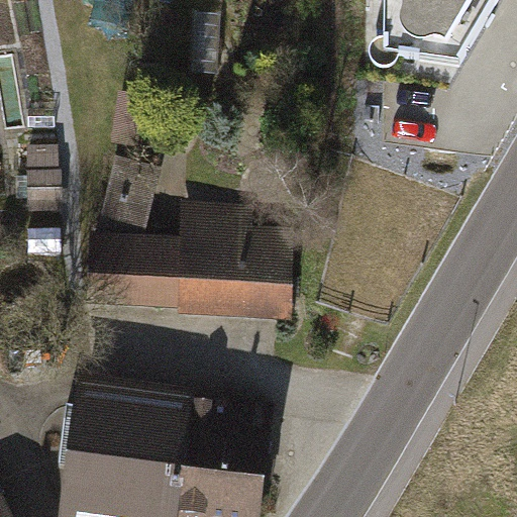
[(385,0),(385,55),(457,66),(497,0),(385,0)]
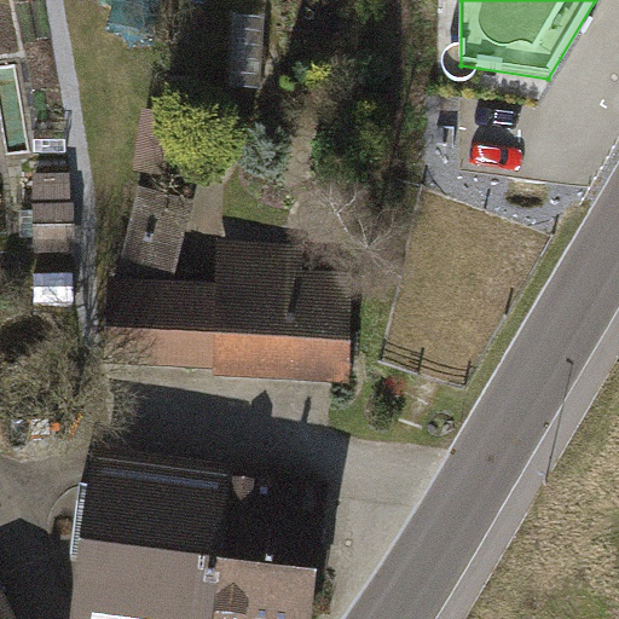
[(232,18),(230,90),(262,91),(265,19),(232,18)]
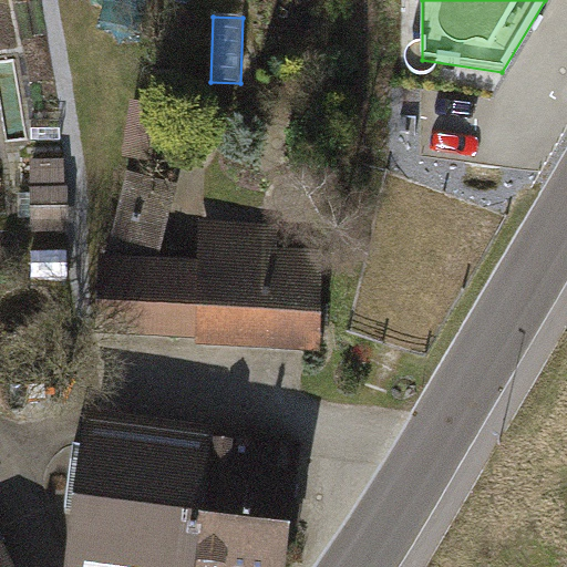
[(61,119),(31,119),(31,145),(61,146),(61,119)]
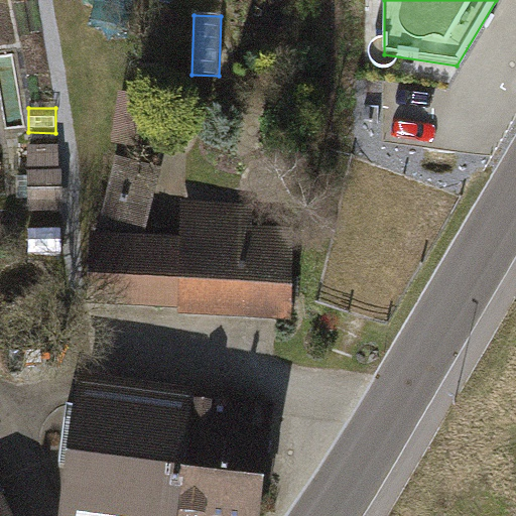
[(59,146),(27,147),(30,212),(61,210),(59,146)]
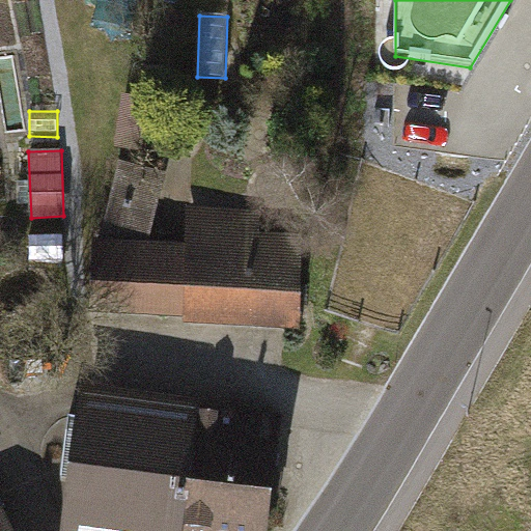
[(164,175),(119,164),(104,227),(148,239),(164,175)]
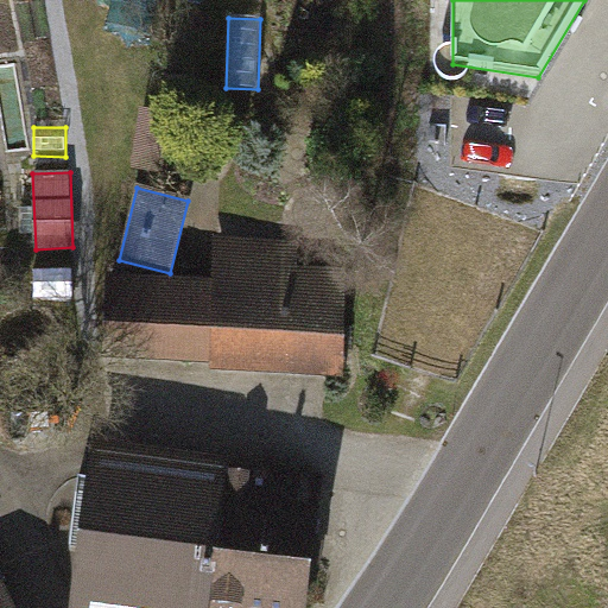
[(297,239),(215,235),(214,283),(209,365),(210,372),(343,377),(347,271),(296,268),(297,239)]
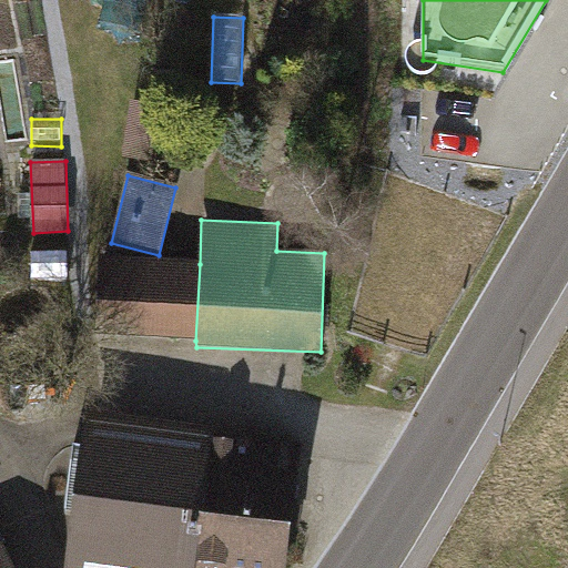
[(67,253),(31,254),(32,281),(68,280),(67,253)]
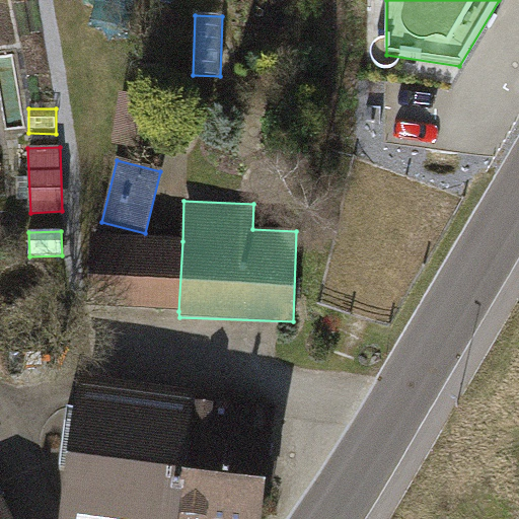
[(178,311),(182,241),(122,238),(90,237),(87,307),(178,311)]
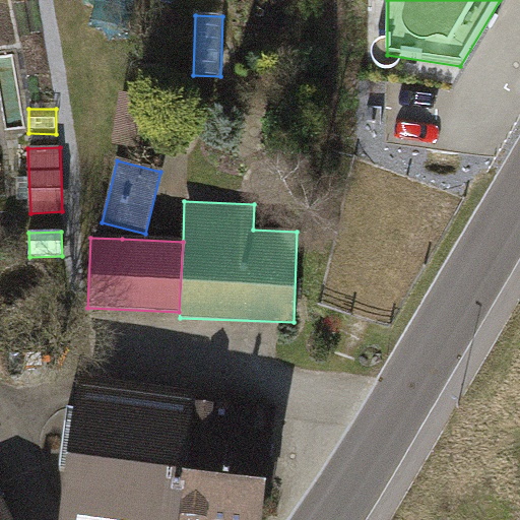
[(195,394),(76,380),(59,519),(179,519),(194,400),(195,394)]
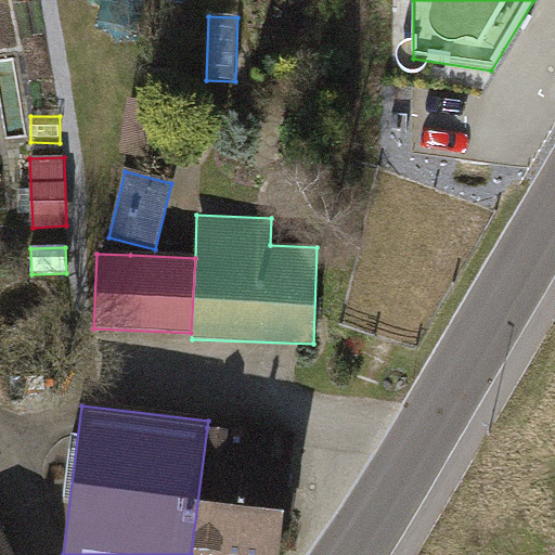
[(207,427),(191,554),(280,554),(295,438),(207,427)]
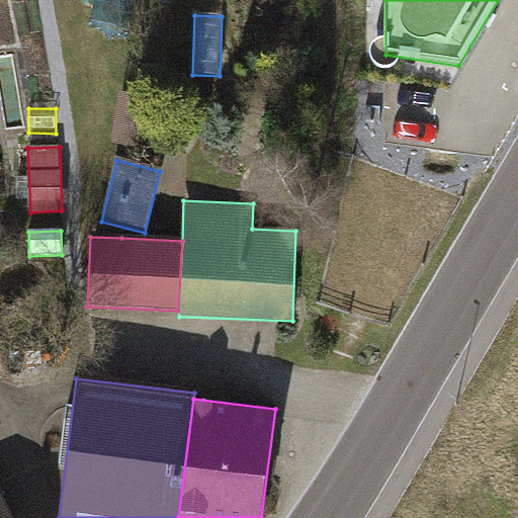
[(0,517),(15,517),(6,496),(0,498),(0,517)]
